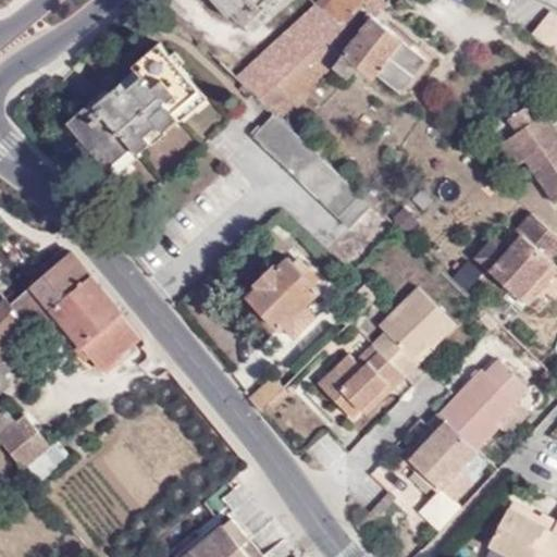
[(210,0),(227,16),(244,0),(210,0)]
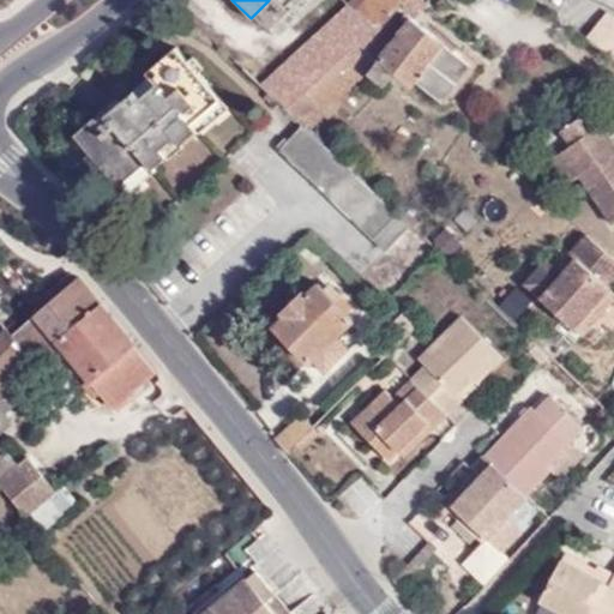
[(324,0),(341,14),(348,6),(341,0),(324,0)]
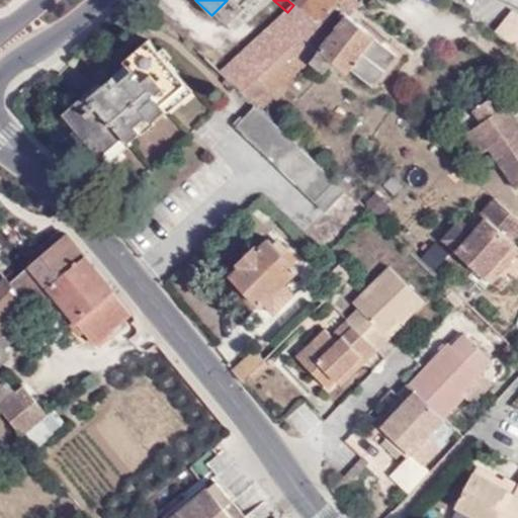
[(297,0),(293,5),(317,24),(336,6),(342,0),(297,0)]
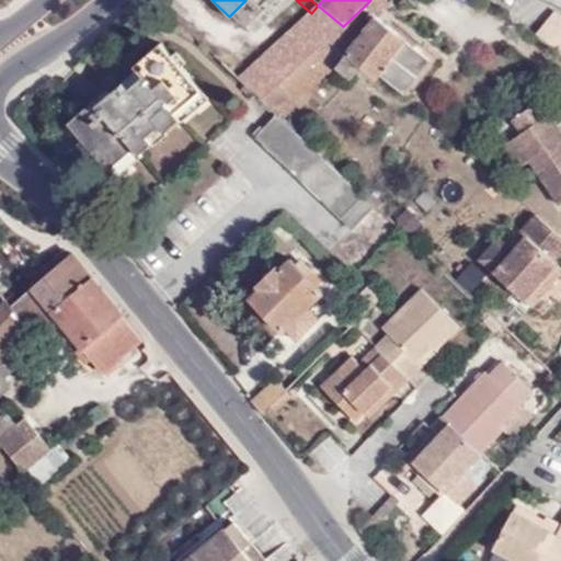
[(377,18),(391,2),(388,0),(370,0),(364,7),(377,18)]
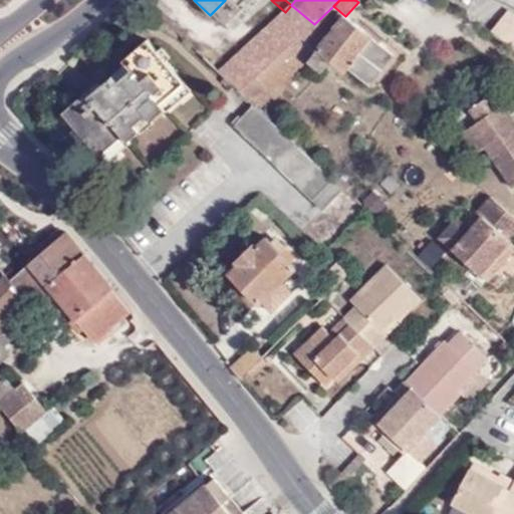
[(314,24),(304,34),(256,76),(239,90),(253,103),(254,105),(288,76),(305,62),(315,49),(329,59),(345,72),(348,68),(372,37),(345,16),(333,6),(314,24)]
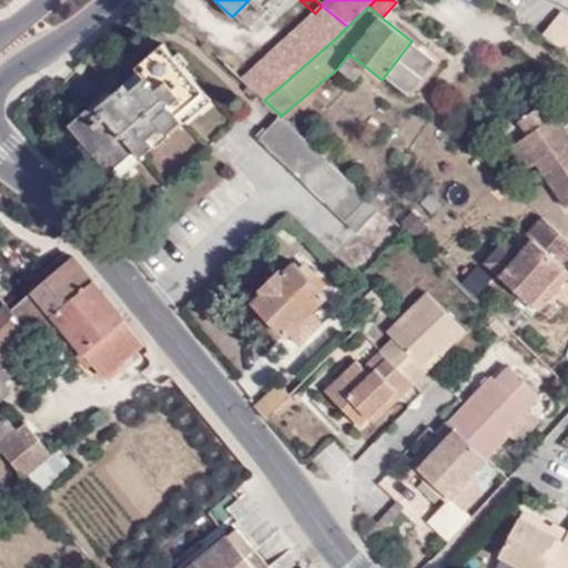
[(567,17),(560,11),(543,33),(567,52),(567,17)]
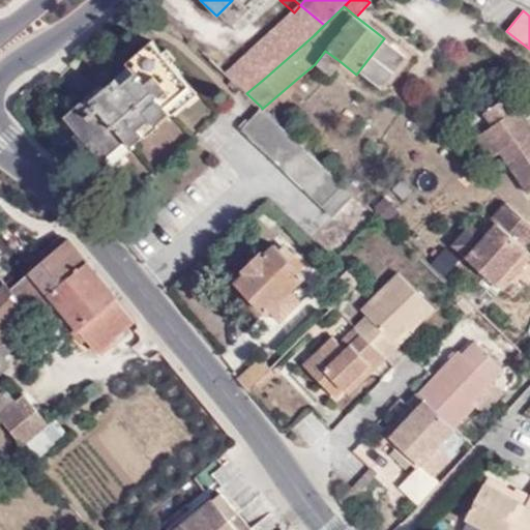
[(383,88),(407,56),(384,38),(359,70),(383,88)]
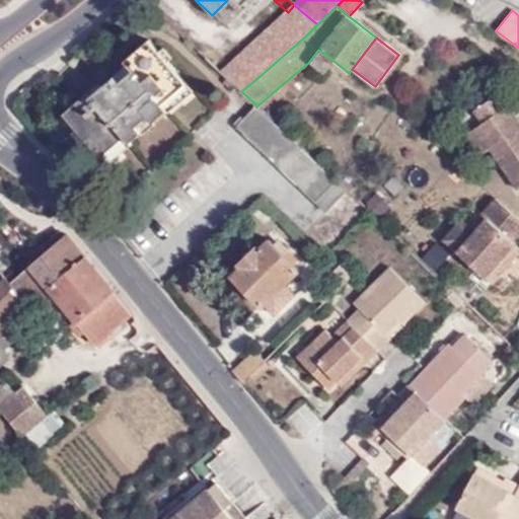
[(104,93),(94,102),(89,96),(85,92),(63,112),(100,155),(122,137),(128,143),(142,132),(137,125),(148,116),(152,122),(166,109),(162,103),(184,83),(149,41),(126,60),(128,64),(100,87),(104,93)]
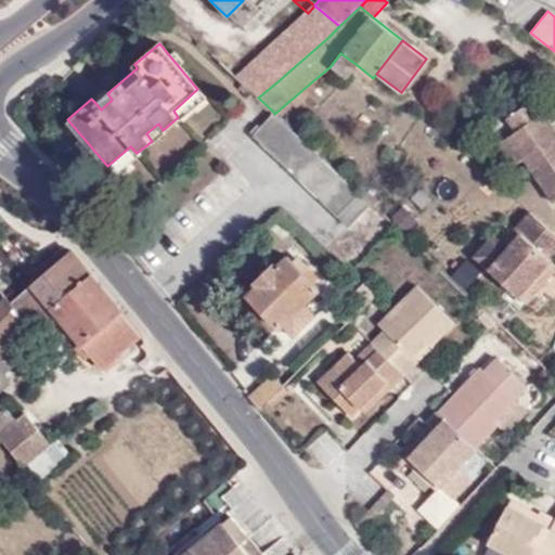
[(276,82),(236,44),(219,61),(258,98),(276,82)]
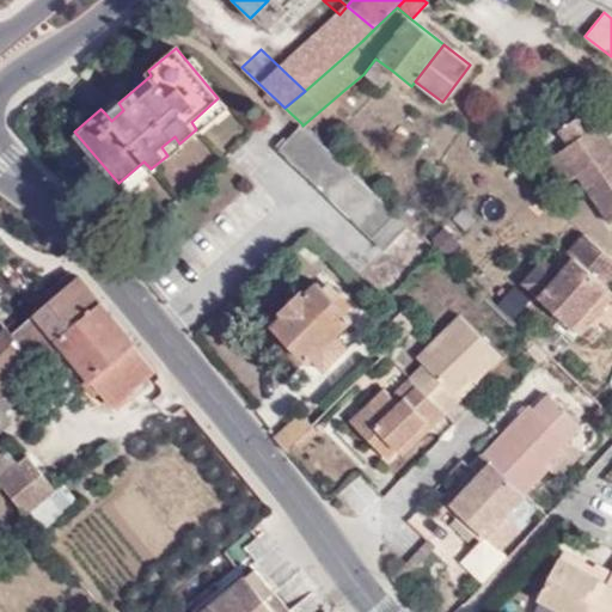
[(363,74),(380,86),(392,71),(375,59),(363,74)]
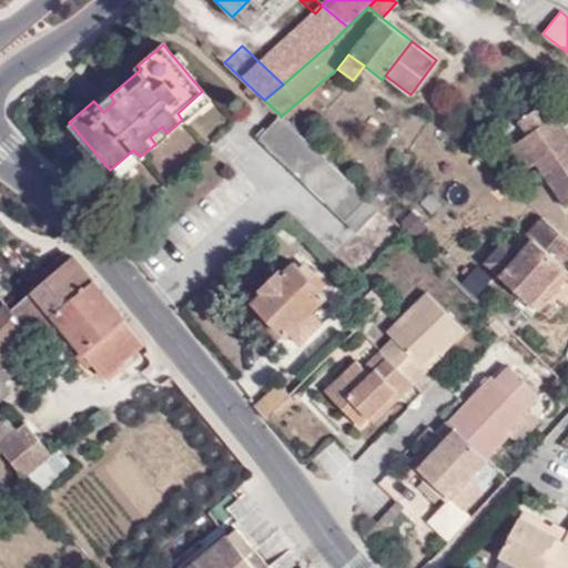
[(355,81),(353,80),(337,69),(318,84),(324,91),(334,102),(355,81)]
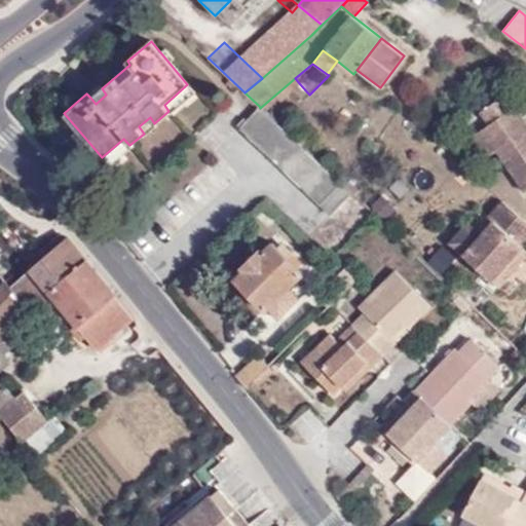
[(90,98),(96,104),(106,95),(102,88),(90,98)]
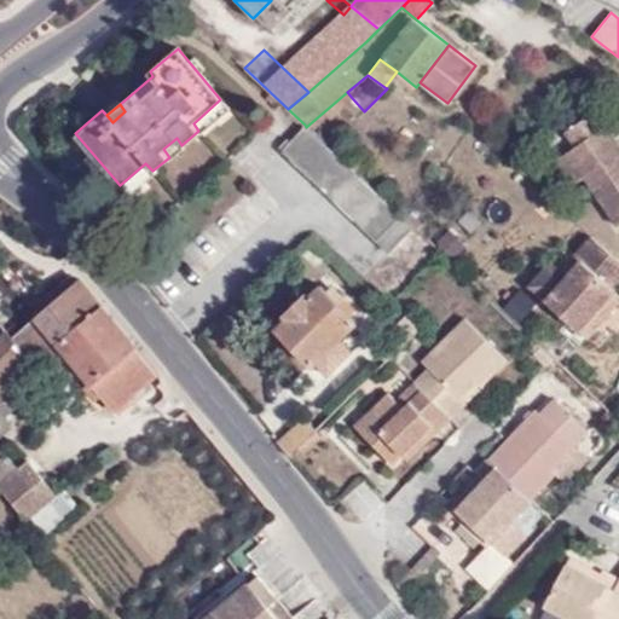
[(618,145),(595,111),(567,132),(577,146),(557,160),(572,183),(588,172),(618,218),(618,145)]
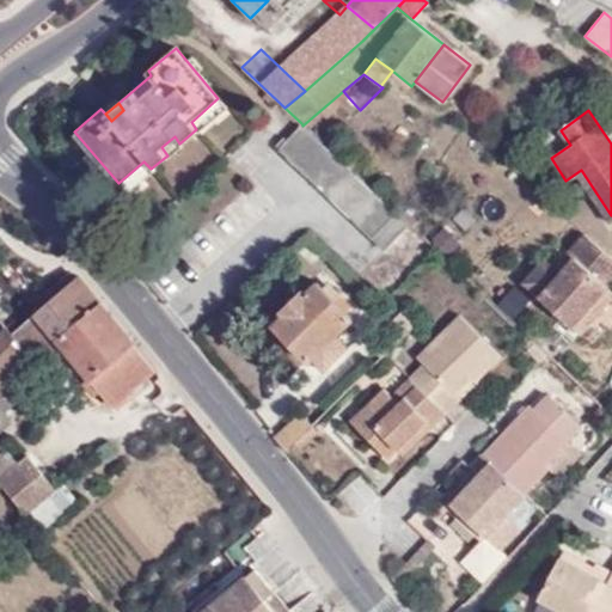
[(373,238),(397,214),(395,212),(303,126),(301,123),(285,139),(282,138),(275,146),(373,238)]
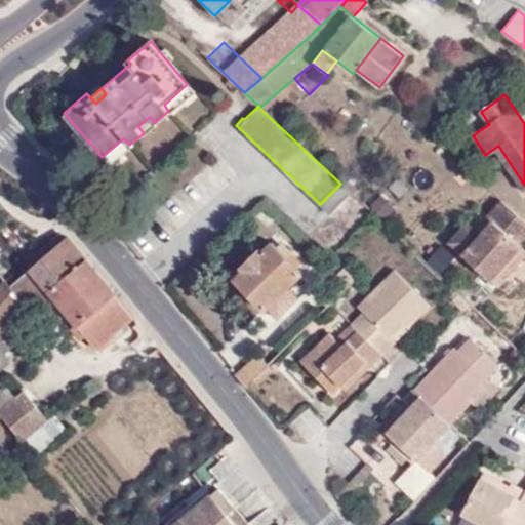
[(59,145),(73,133),(59,117),(46,127),(59,145)]
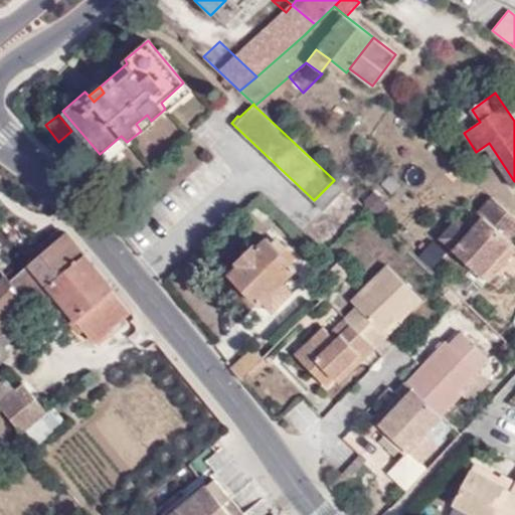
[(334,180),(314,201),(325,211),(345,190),(334,180)]
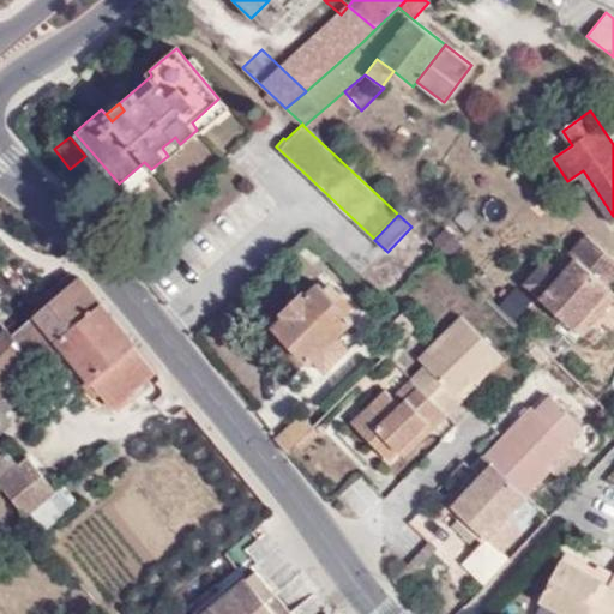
[(613,281),(613,262),(583,235),(569,253),(575,259),(561,275),(546,260),(523,284),(534,294),(584,338),(613,304),(613,293),(608,288),(613,281)]
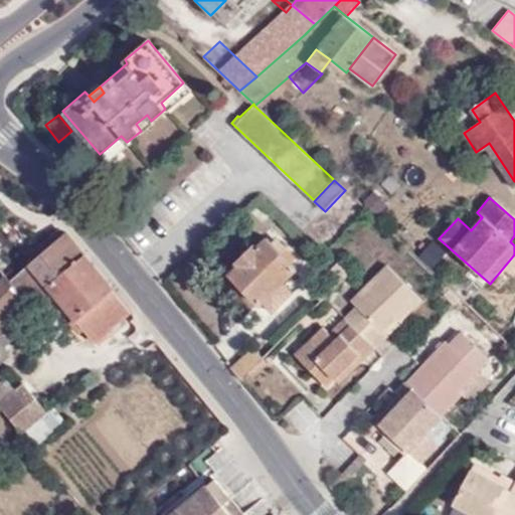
[(52,290),(95,341),(131,312),(116,293),(66,233),(31,264),(52,290)]
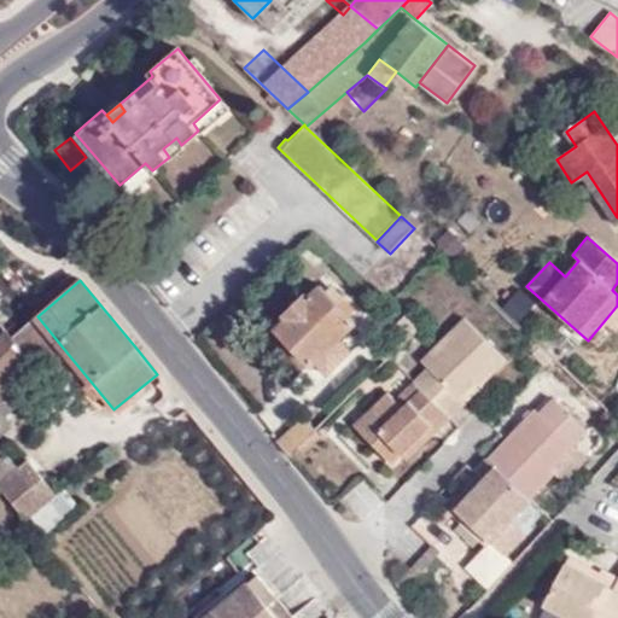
[(338,338),(356,321),(321,287),(310,298),(305,293),(285,314),(286,319),(278,328),(314,363),(316,361),(327,371),(350,351),(338,338)]
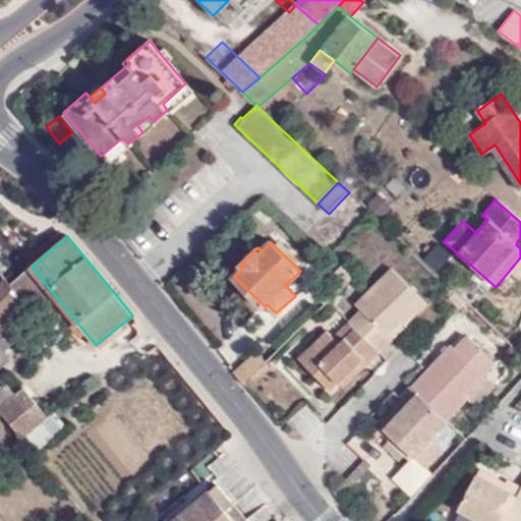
[(40,252),(36,246),(30,251),(35,256),(40,252)]
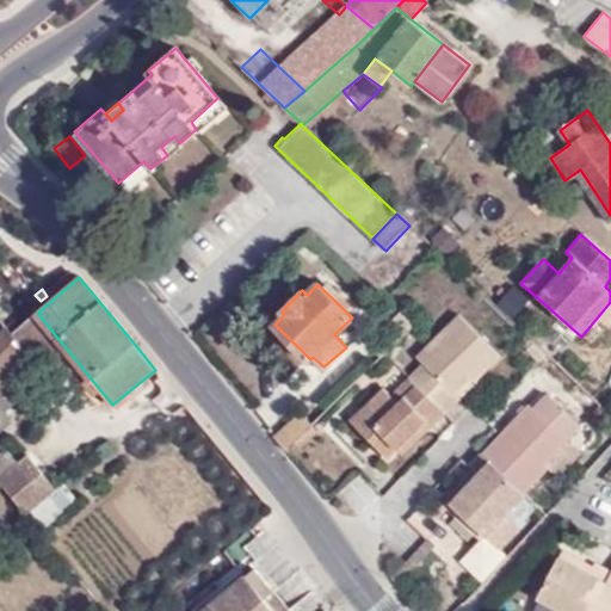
[(29,300),(35,307),(41,301),(35,295),(29,300)]
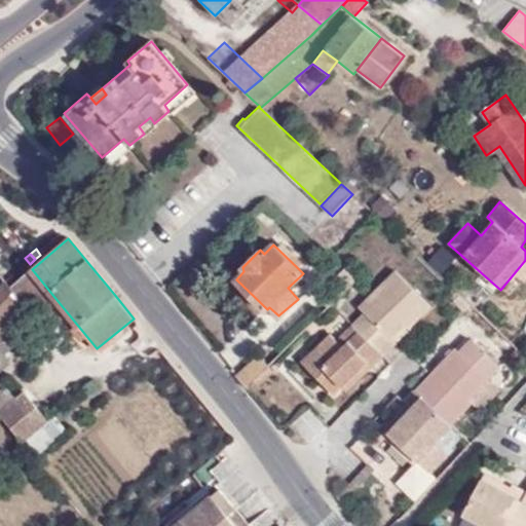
[(0,340),(13,328),(33,313),(53,296),(32,269),(10,287),(7,285),(0,291),(0,340)]
